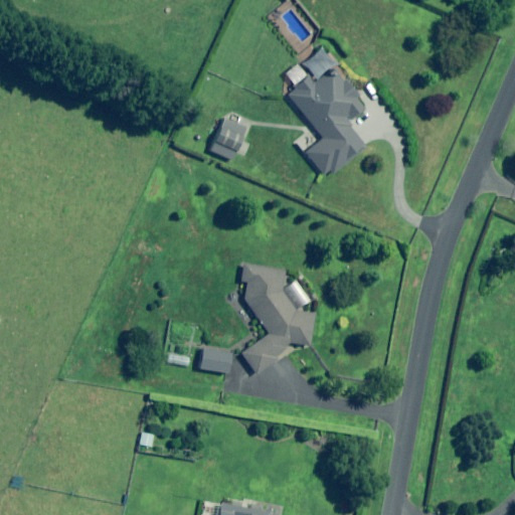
[(295,89),(287,95),(321,140),(304,153),(324,180),(365,148),(346,124),(365,109),(333,67),(311,84),(297,65),(285,75),(295,89)]
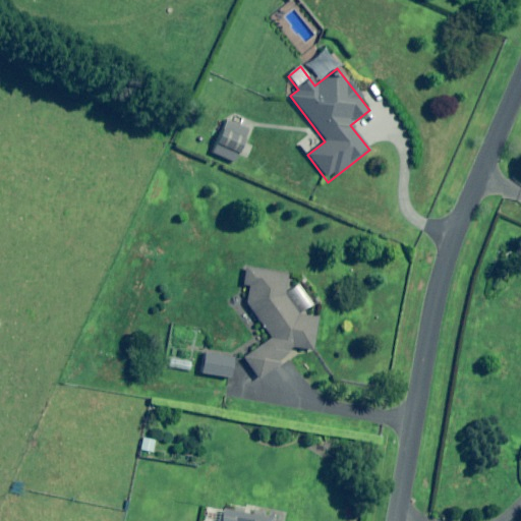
[(247,129),(226,120),(211,154),(232,163),(247,129)]
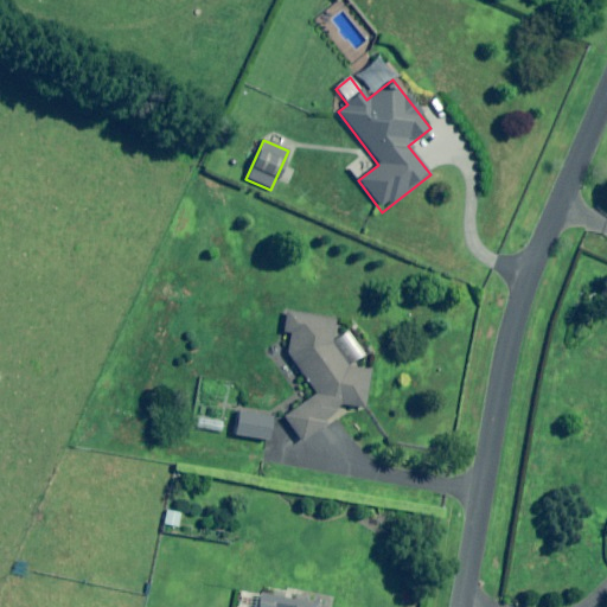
[(336,318),(285,311),(281,332),(289,333),(287,353),(315,394),(282,416),(300,442),(325,426),(321,420),(343,406),(363,409),(369,371),(345,365),(332,344),(336,318)]
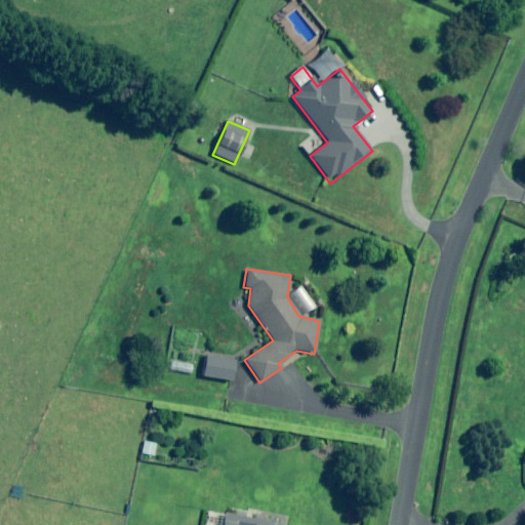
[(235,359),(206,354),(202,376),(231,381),(235,359)]
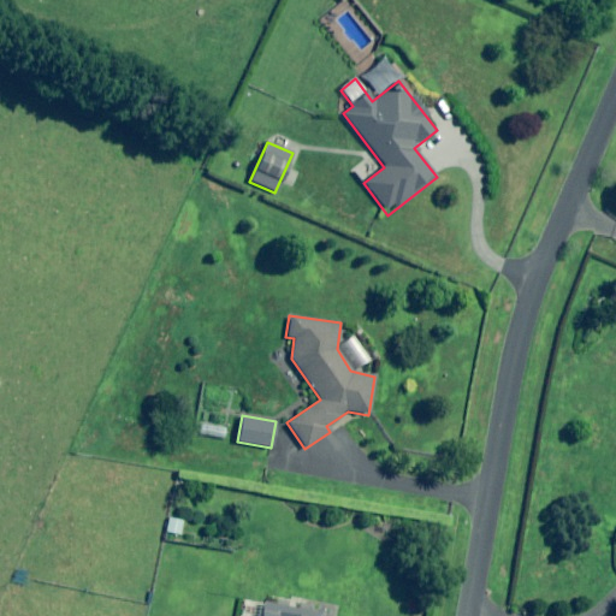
[(225,428),(201,425),(199,436),(224,439),(225,428)]
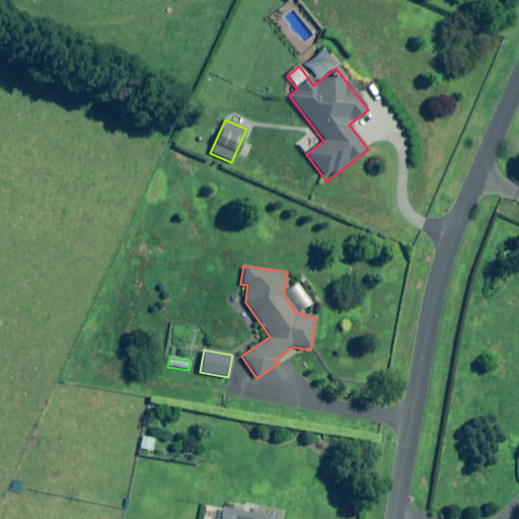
[(154,439),(142,436),(140,449),(152,451),(154,439)]
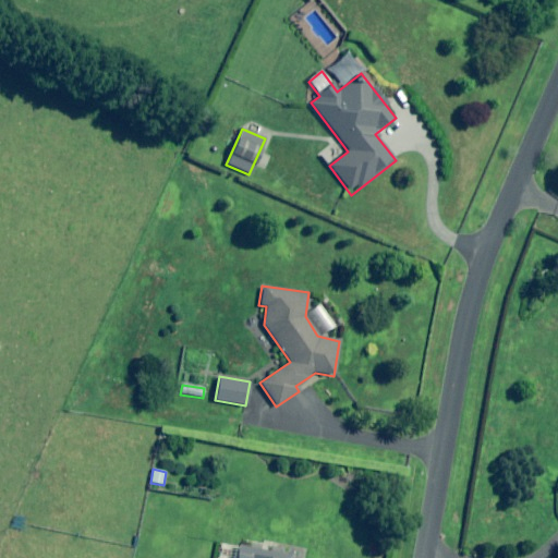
[(294,557),(295,557),(220,544),(218,557),(294,557)]
